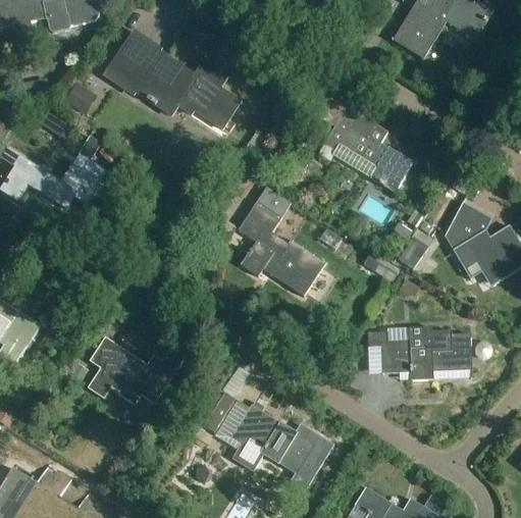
[(32,28),(31,21),(45,18),(45,20),(47,19),(49,30),(53,33),(69,30),(70,26),(95,21),(99,13),(96,0),(0,0),(0,27),(13,24),(14,31),(18,33),(30,31),(32,28)]
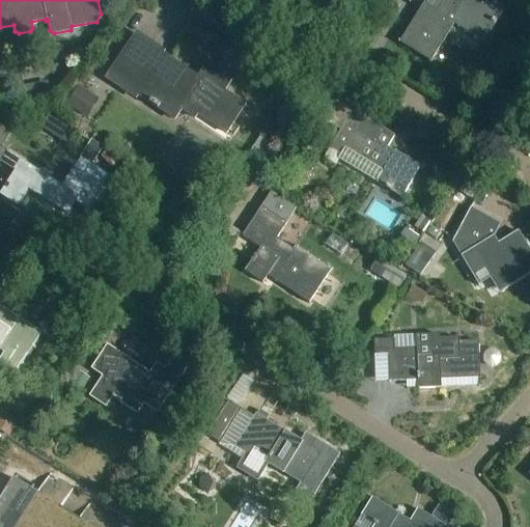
[(424,0),(399,40),(429,59),(453,22),(483,40),(503,9),(489,0),(424,0)]
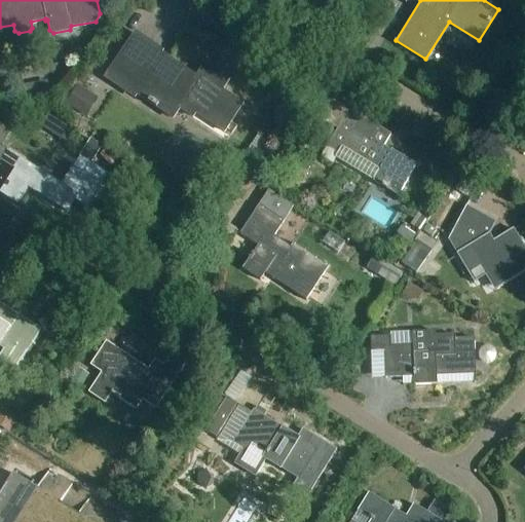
[(389,52),(405,10),(377,1),(363,43),(389,52)]
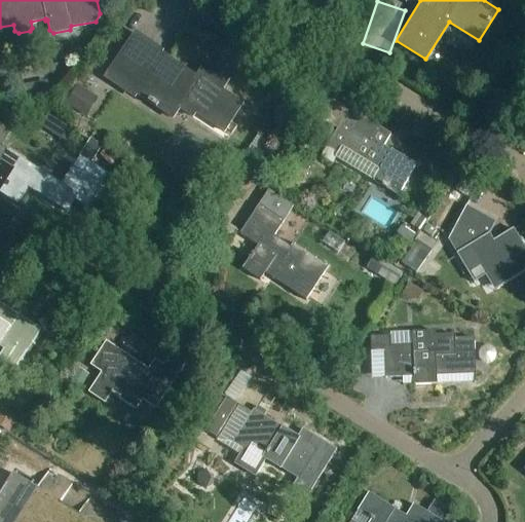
[(136,91),(172,116),(179,106),(192,114),(194,110),(223,129),(240,104),(220,90),(230,76),(203,59),(190,78),(159,57),(160,56),(129,35),(103,75),(134,96),(136,91)]
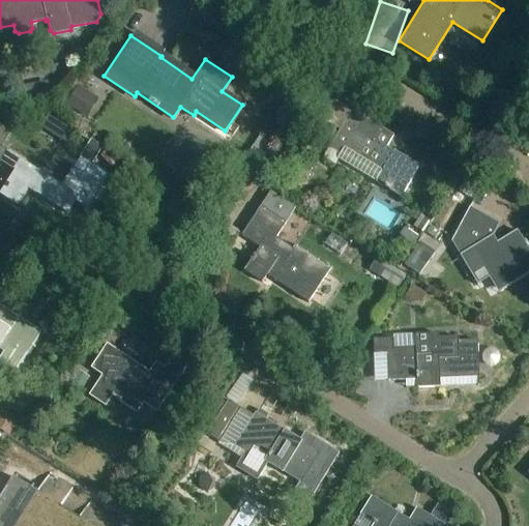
[(77,86),(67,99),(87,113),(99,95),(79,82),(77,86)]
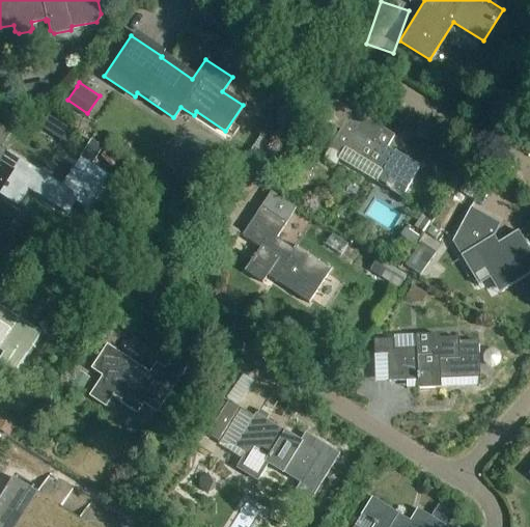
[(356,103),(329,147),(341,154),(344,147),(382,170),(378,178),(375,182),(401,197),(420,166),(395,150),(392,155),(385,149),(394,135),(363,116),(367,110),(356,103)]
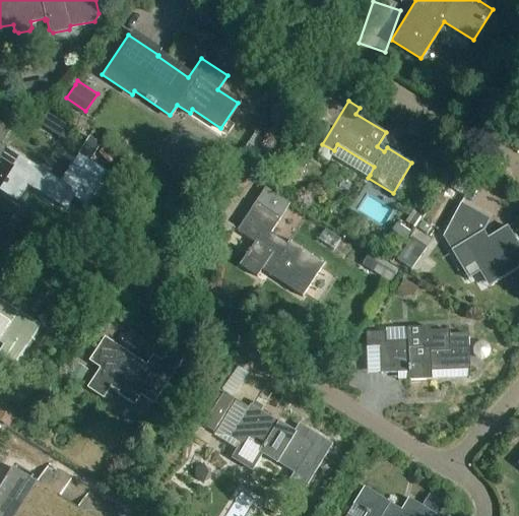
[(266,114),(253,133),(263,140),(276,121),(266,114)]
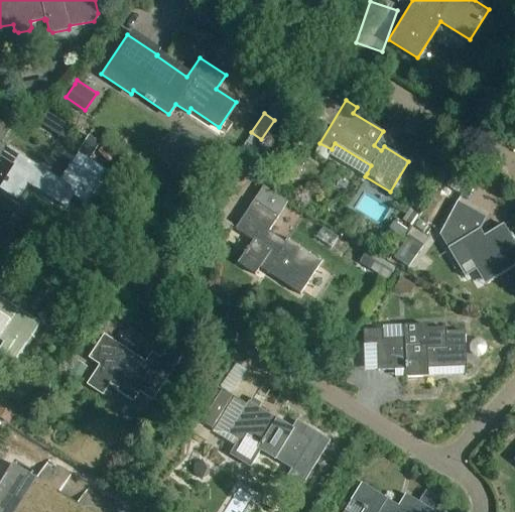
[(0,139),(8,127),(0,122),(0,139)]
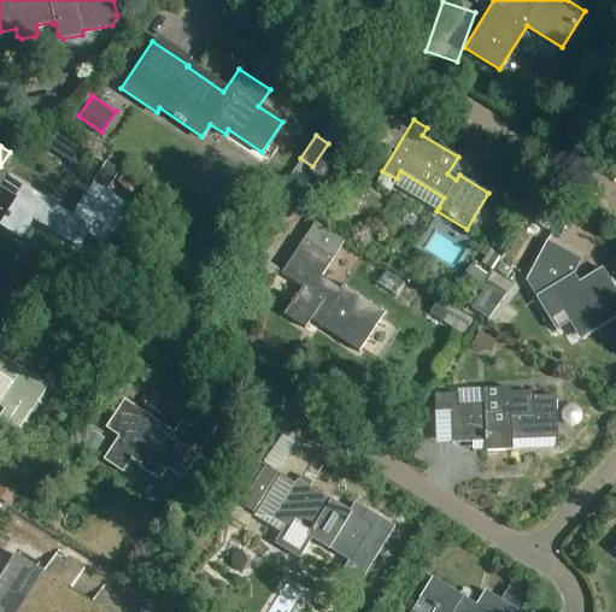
[(71,215),(10,175),(1,186),(18,196),(0,224),(21,237),(30,222),(76,251),(86,237),(99,246),(124,206),(104,193),(97,206),(83,198),(71,215)]
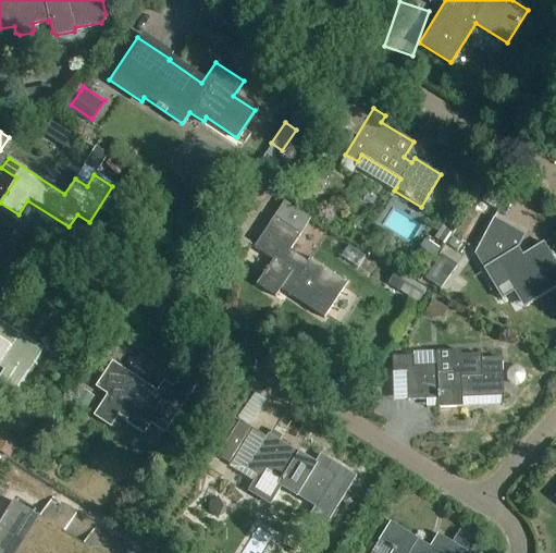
[(307,259),(289,247),(300,232),(273,214),(254,245),(273,257),(257,282),(275,294),(280,286),(324,315),(347,279),(310,254),(307,259)]
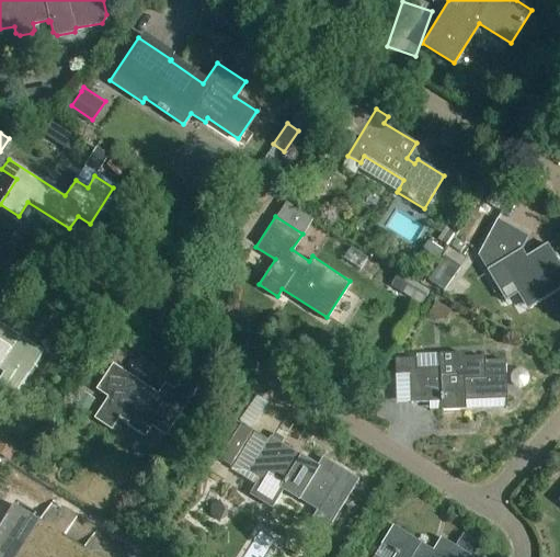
[(481,249),(477,256),(486,270),(496,290),(521,275),(537,303),(559,288),(559,263),(547,242),(526,256),(522,247),(527,236),(498,219),(482,247),(481,249)]
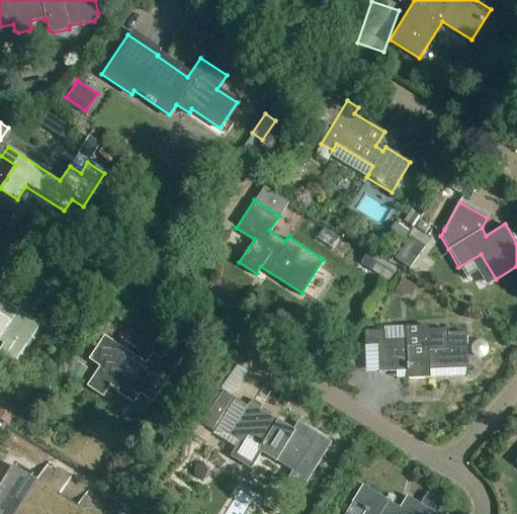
[(410,209),(403,221),(410,226),(417,215),(410,209)]
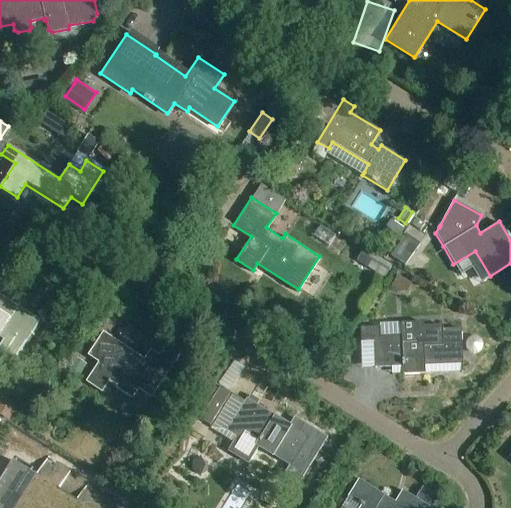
[(391,219),(382,233),(395,241),(404,228),(391,219)]
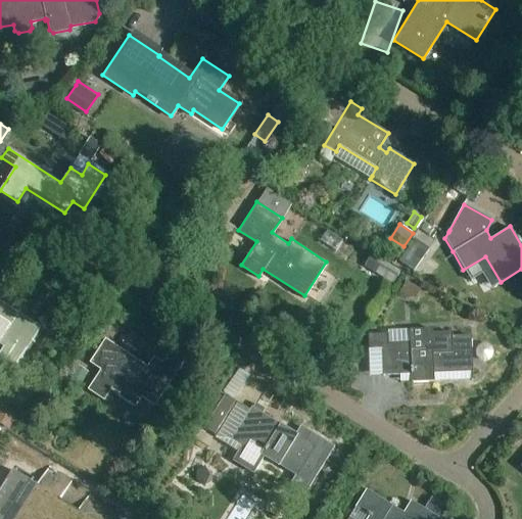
[(413,238),(397,258),(412,269),(427,247),(413,238)]
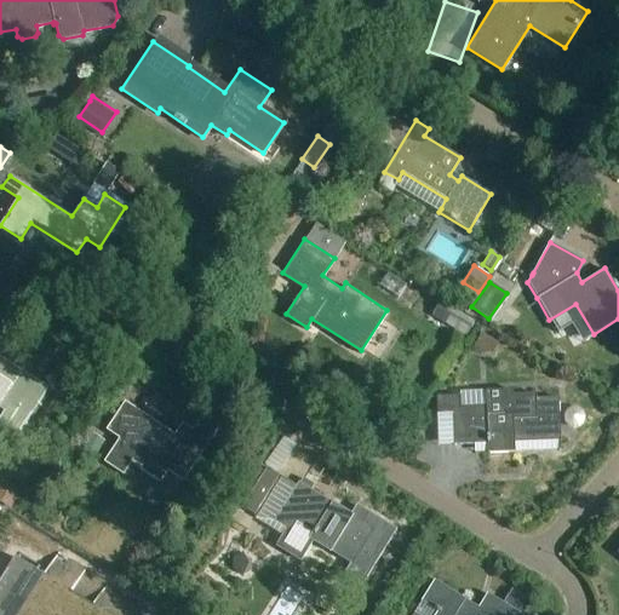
[(441,300),(433,312),(464,332),(473,320),(441,300)]
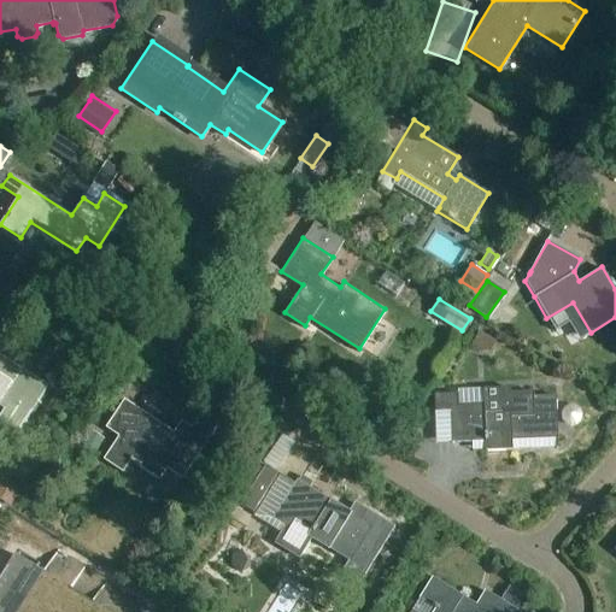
[(0,401),(5,405),(0,412),(0,418),(18,430),(40,398),(24,387),(31,375),(0,354),(0,401)]
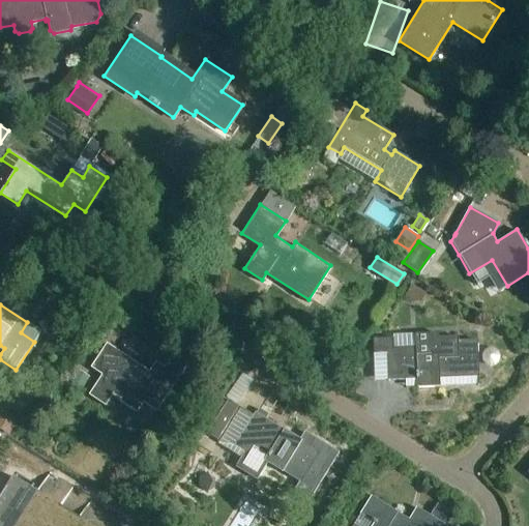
[(374,351),(387,351),(388,378),(404,377),(416,377),(416,385),(439,384),(439,376),(478,375),(477,340),(458,341),(458,334),(437,334),(437,331),(414,332),(415,347),(392,348),(392,335),(373,337),(374,351)]
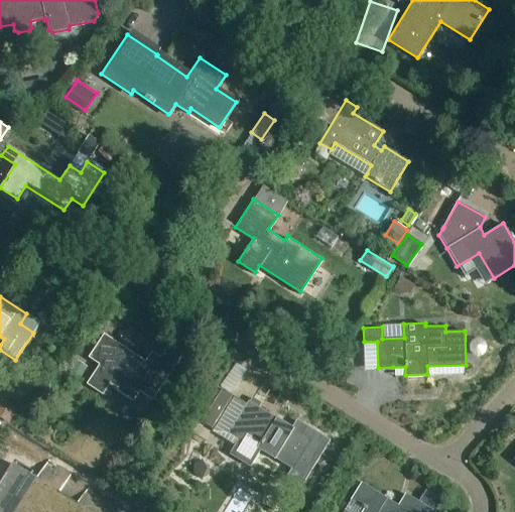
[(107,384),(120,392),(132,400),(139,390),(152,399),(183,353),(169,344),(158,361),(149,355),(145,361),(103,333),(88,356),(100,365),(87,384),(101,393),(107,384)]
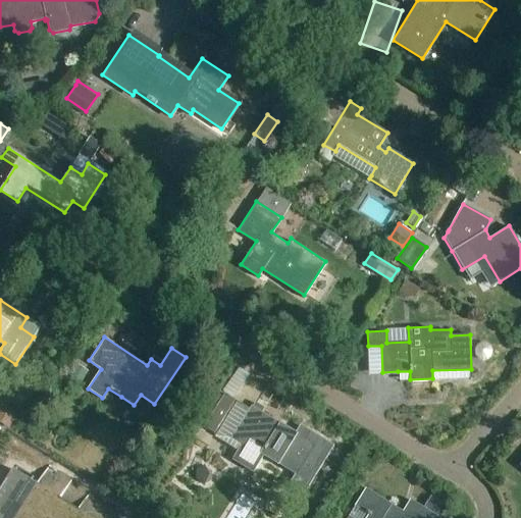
[(76,362),(69,373),(79,380),(87,368),(76,362)]
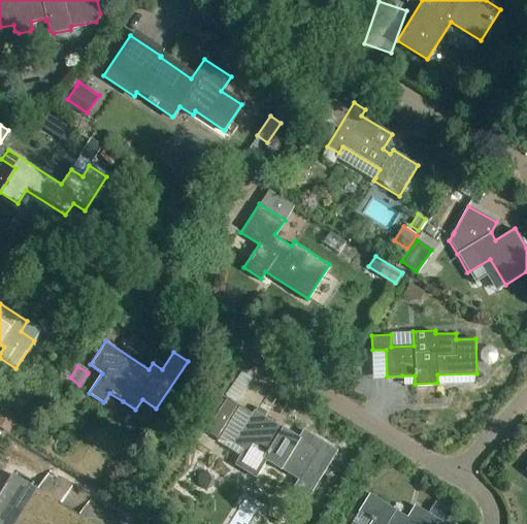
[(0,426),(4,428),(11,418),(0,411),(0,426)]
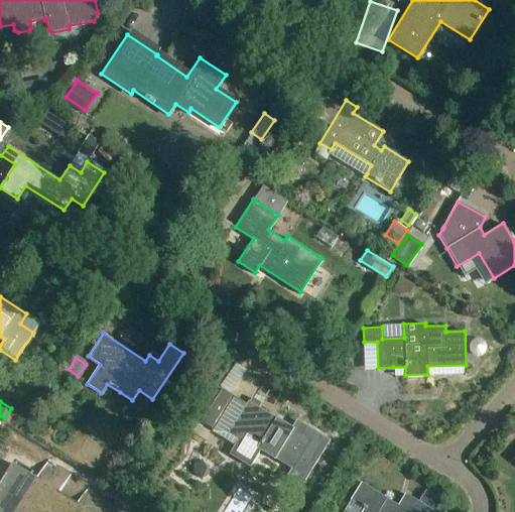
[(259,449),(259,450),(275,459),(276,458),(292,469),(286,478),(300,487),(330,439),(297,419),(292,426),(277,417),(276,418),(248,401),(246,404),(230,430),(239,436),(259,449)]
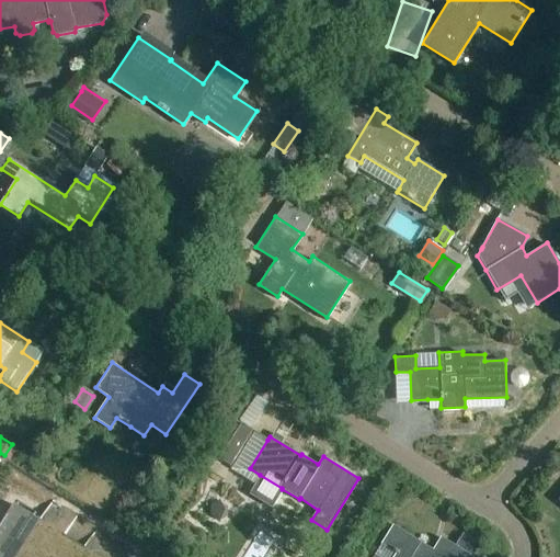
[(225,444),(216,458),(224,463),(226,464),(235,450),(225,444)]
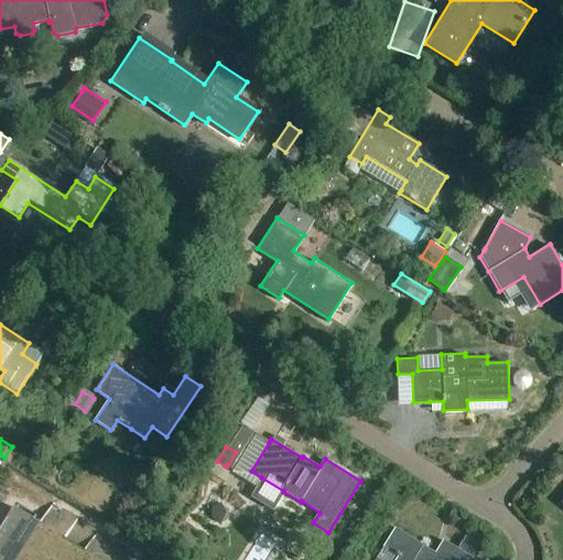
[(222,481),(215,493),(234,503),(241,490),(222,481)]
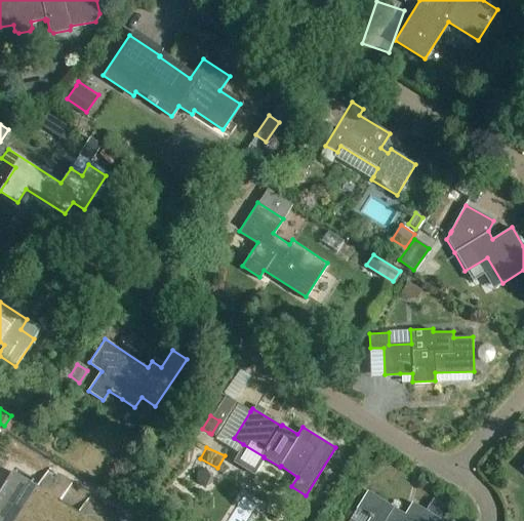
[(93,520),(94,520),(9,468),(0,482),(0,492),(19,505),(9,520),(8,520),(93,520)]
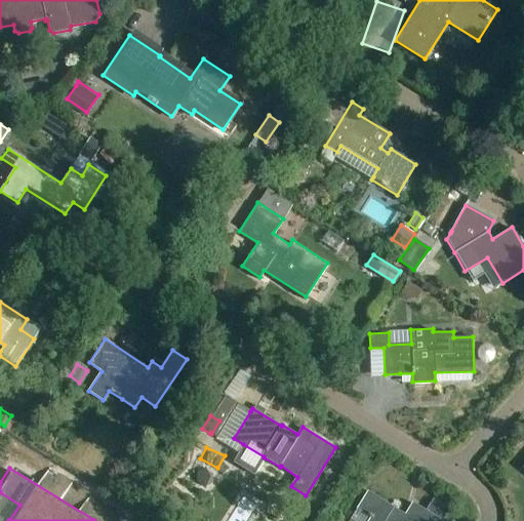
[(367,491),(357,509),(370,517),(367,520),(442,520),(443,520),(427,511),(412,502),(405,514),(367,491)]
